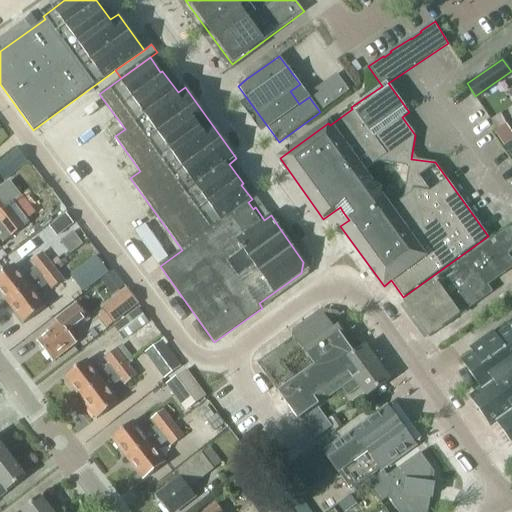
[(502,127),(495,132),(504,145),(511,140),(502,127)]
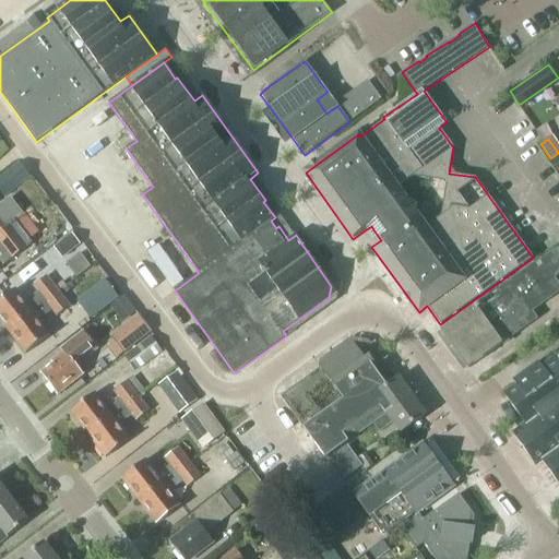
[(0,177),(0,188),(6,195),(7,195),(8,194),(31,177),(19,163),(0,177)]
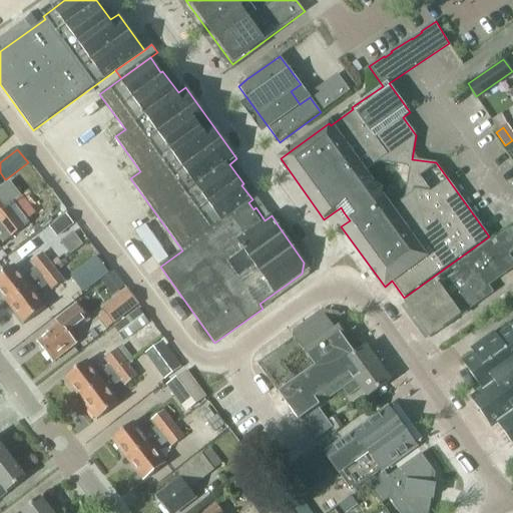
[(7,178),(6,179),(5,179),(0,183),(0,211),(7,206),(5,203),(18,193),(7,178)]
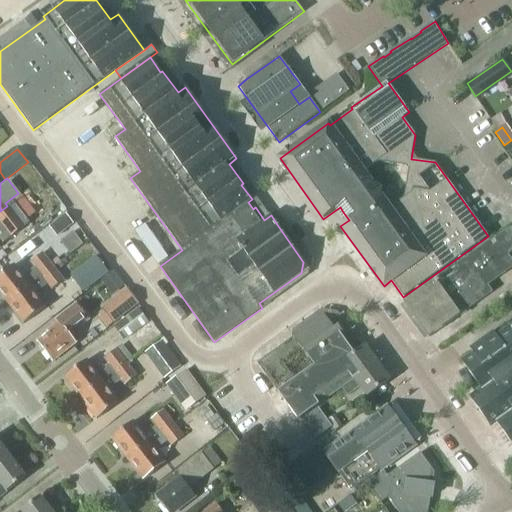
[(6,228),(17,220),(7,206),(0,211),(0,245),(12,236),(6,228)]
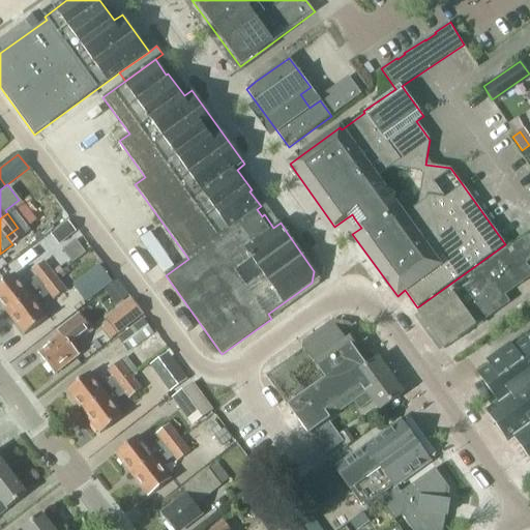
[(67,222),(51,234),(59,244),(76,232),(67,222)]
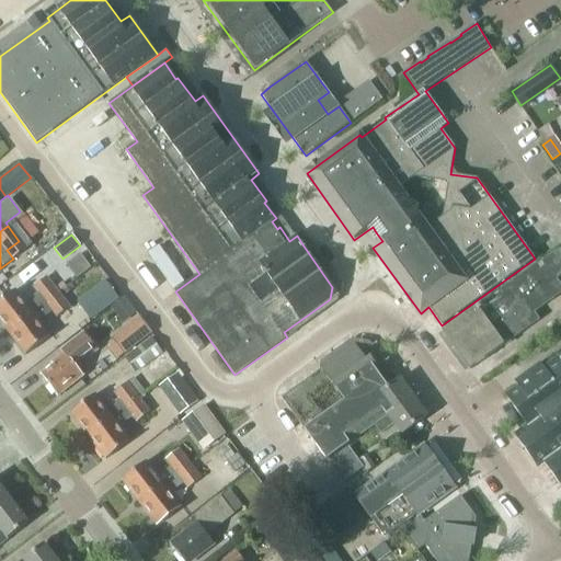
[(470,370),(540,320),(535,312),(560,293),(560,284),(557,278),(560,275),(560,247),(544,261),(542,260),(442,331),(470,370)]
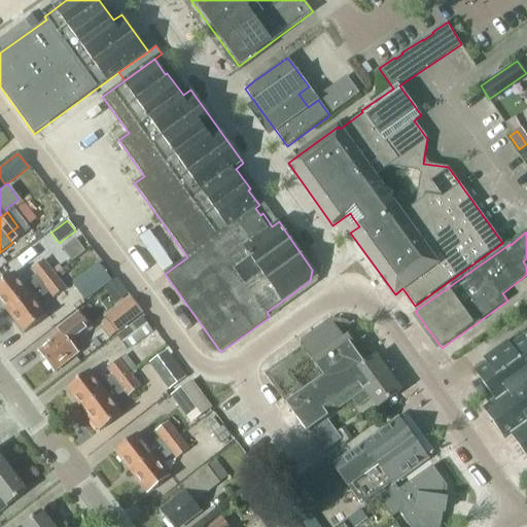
[(75,258),(88,249),(78,237),(66,245),(75,258)]
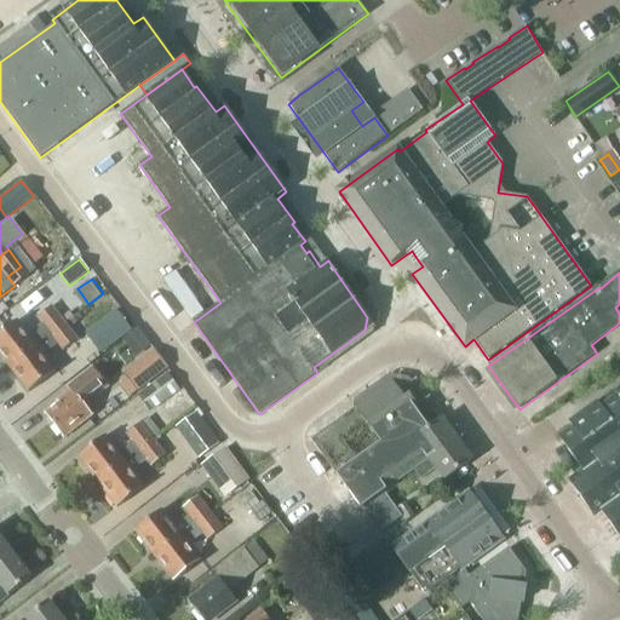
[(32,311),(50,297),(41,286),(23,300),(32,311)]
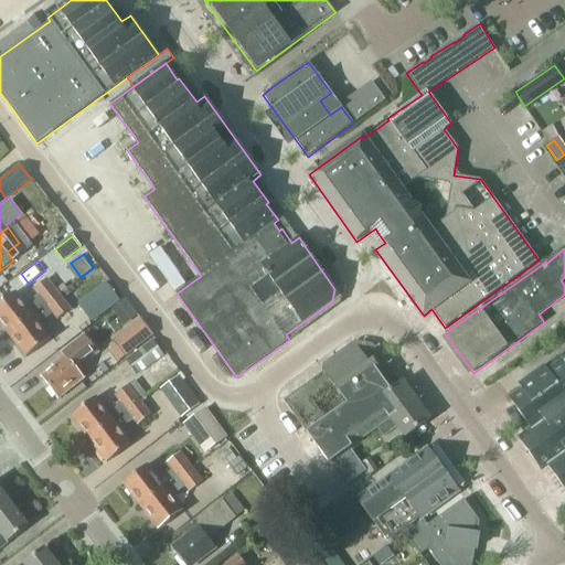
[(0,304),(0,322),(9,334),(60,295),(48,280),(35,290),(39,295),(25,306),(16,292),(0,304)]
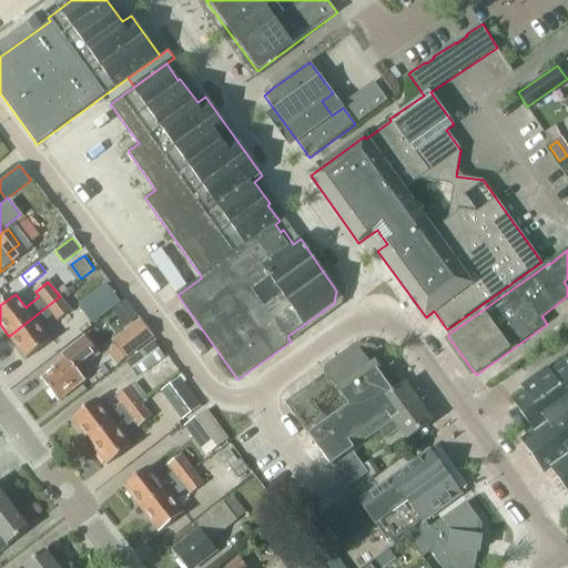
[(92,324),(120,302),(105,284),(79,306),(92,324)]
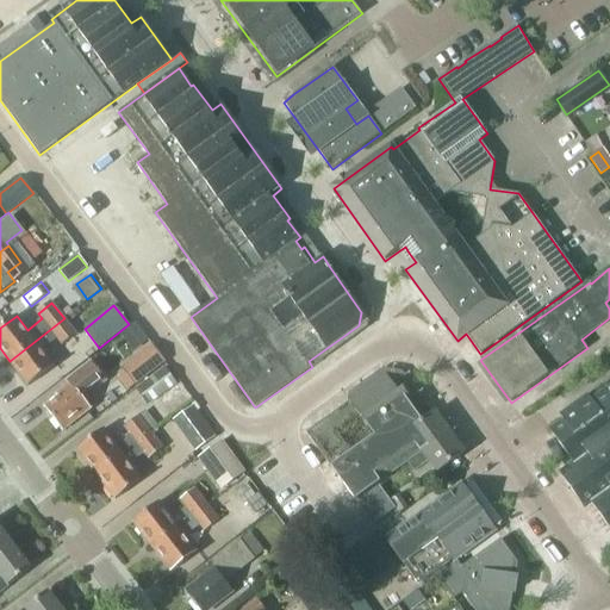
[(76,334),(64,318),(10,361),(29,386),(55,366),(42,349),(56,338),(62,346),(76,334)]
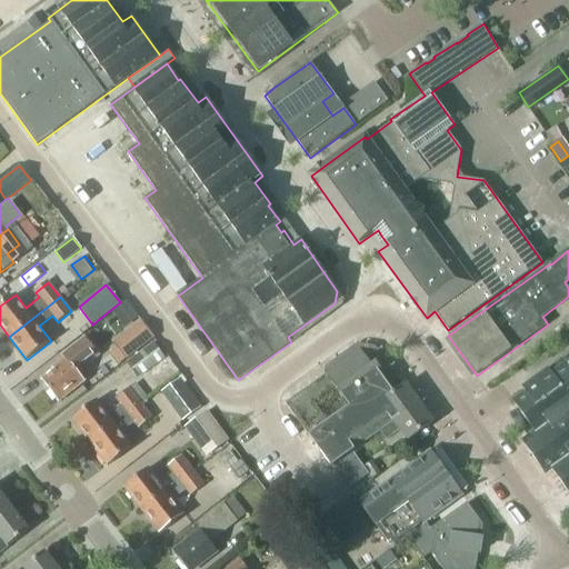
[(141,322),(113,343),(116,345),(118,348),(126,359),(127,359),(153,339),(141,322)]
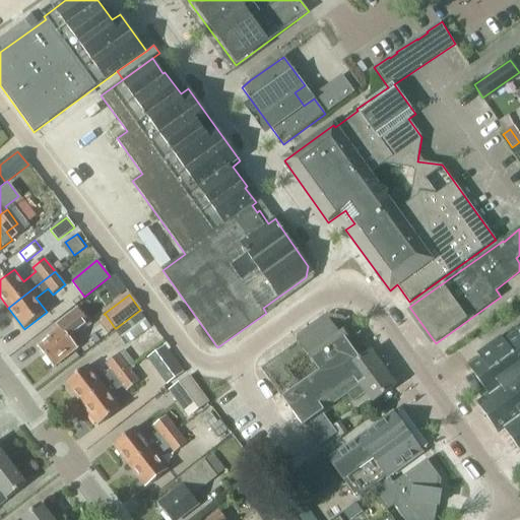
[(77,348),(71,340),(90,325),(78,309),(58,324),(60,328),(48,336),(50,338),(39,347),(54,367),(77,348)]
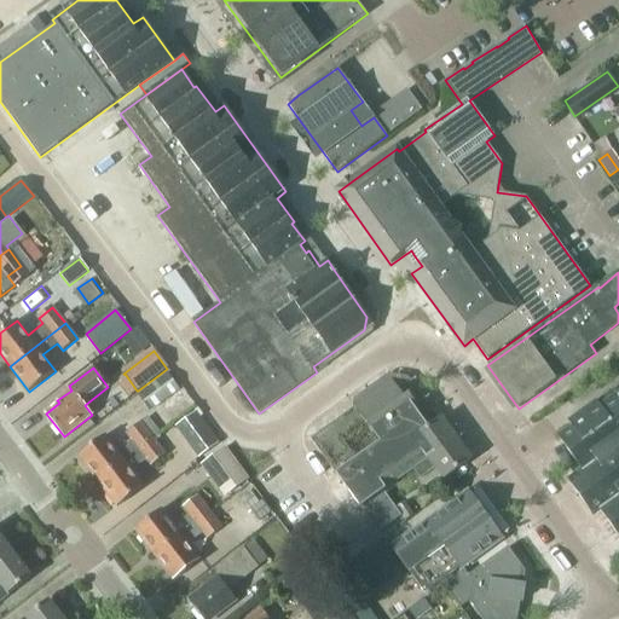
[(151,411),(180,391),(167,374),(139,394),(151,411)]
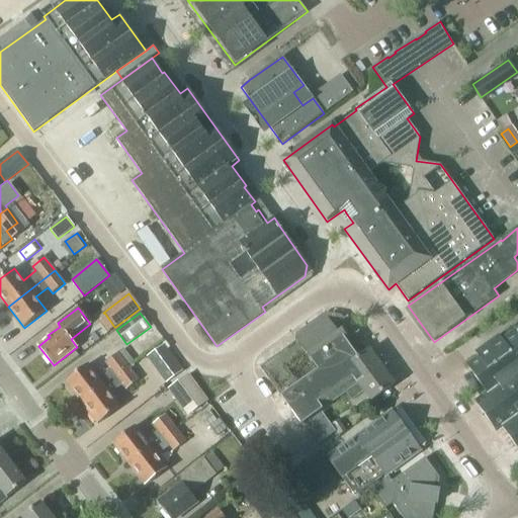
[(339,333),(328,319),(260,367),(272,384),(275,390),(280,396),(301,425),(347,393),(382,367),(369,350),(361,356),(343,330),(339,333)]
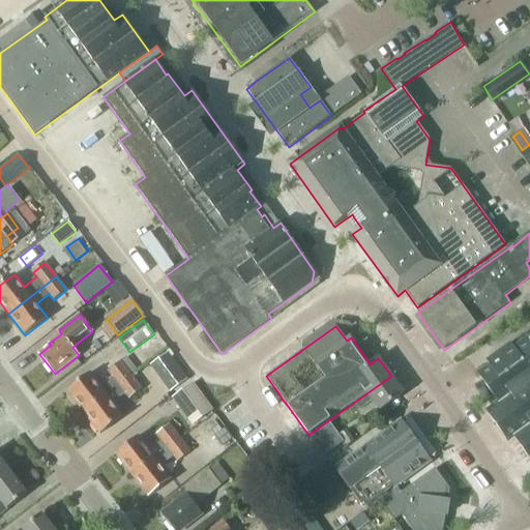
[(529,337),(513,349),(510,345),(489,360),(492,365),(479,374),(500,403),(488,411),(508,440),(514,436),(529,457),(529,337)]
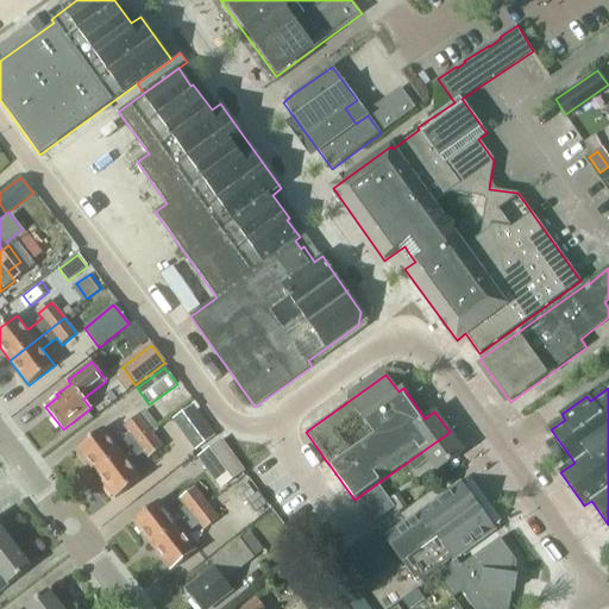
[(173,420),(195,450),(214,434),(193,406),(173,420)]
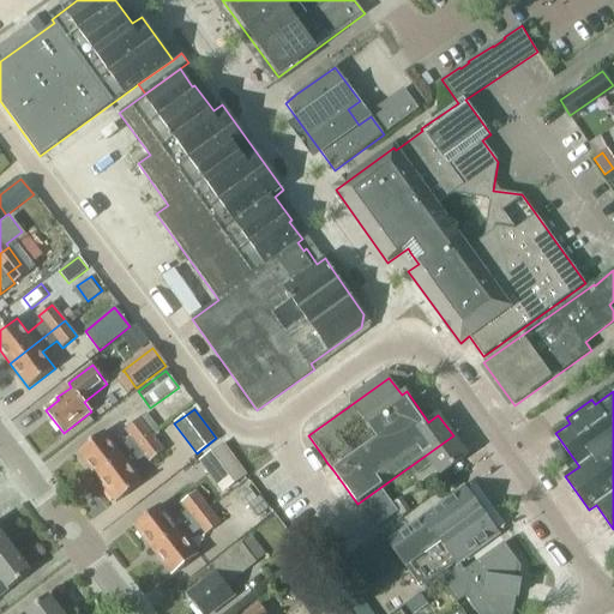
[(78,452),(97,477),(152,435),(140,419),(126,431),(132,438),(118,449),(104,432),(78,452)]
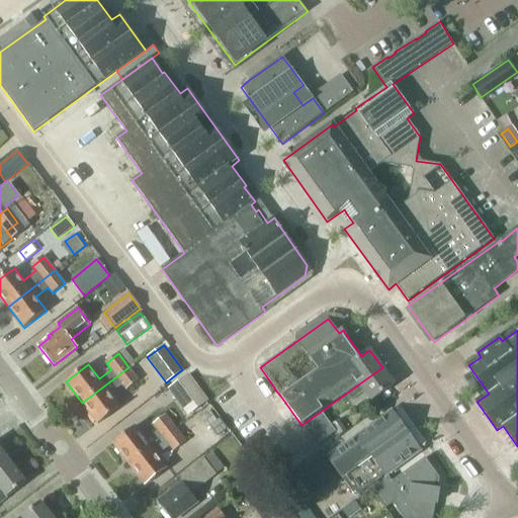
[(98,424),(120,407),(110,393),(122,383),(127,390),(139,380),(128,367),(82,403),(98,424)]
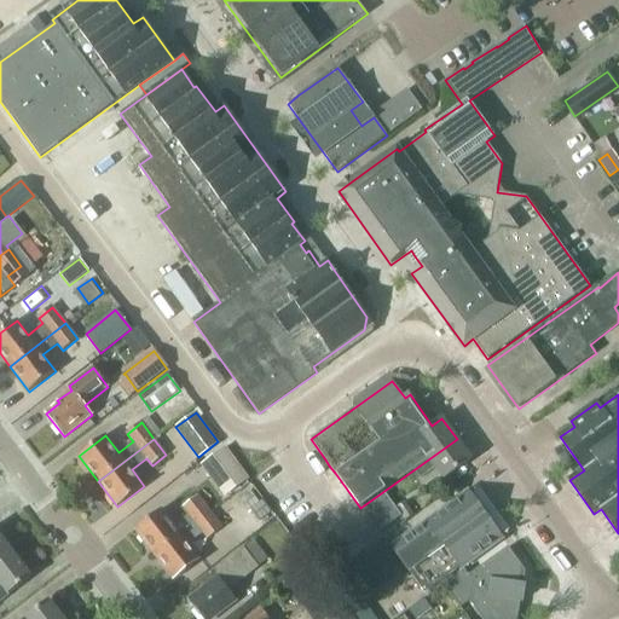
[(472,460),(457,439),(415,469),(421,479),(434,468),(444,480),(472,460)]
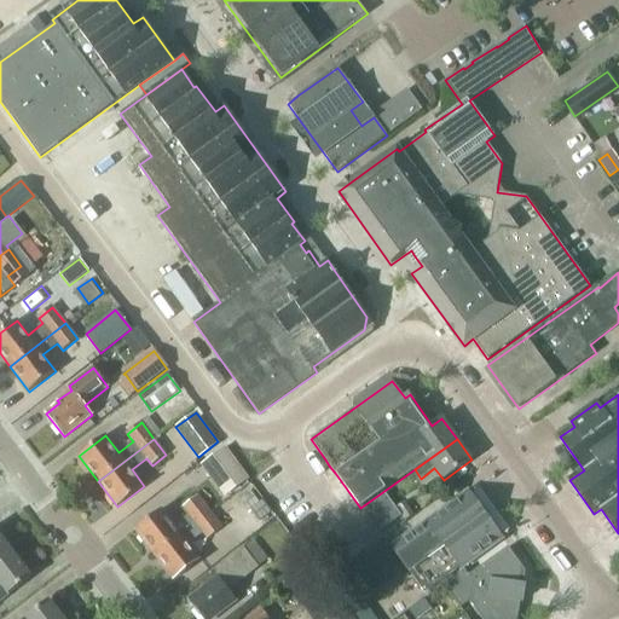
[(224,496),(249,478),(225,446),(201,464),(224,496)]
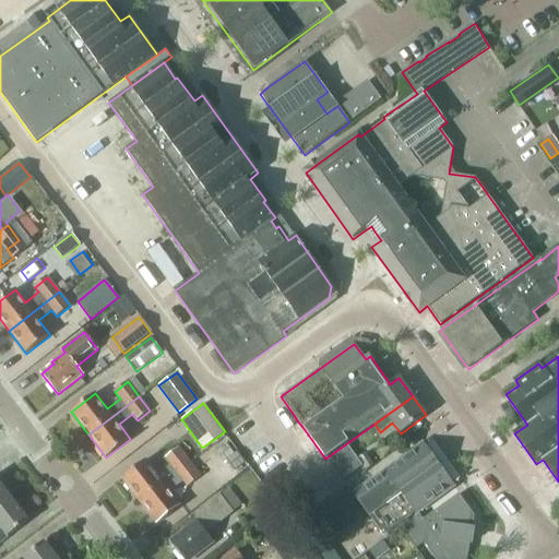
[(347,445),(326,461),(342,482),(363,466),(347,445)]
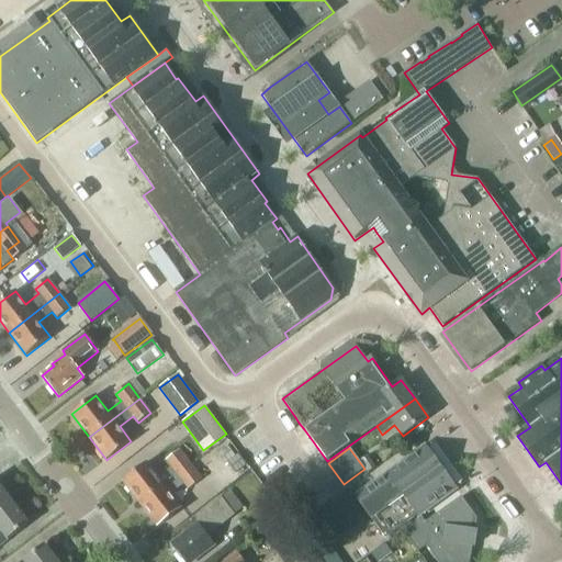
[(456,489),(426,448),(356,497),(369,516),(385,539),(401,528),(456,489)]
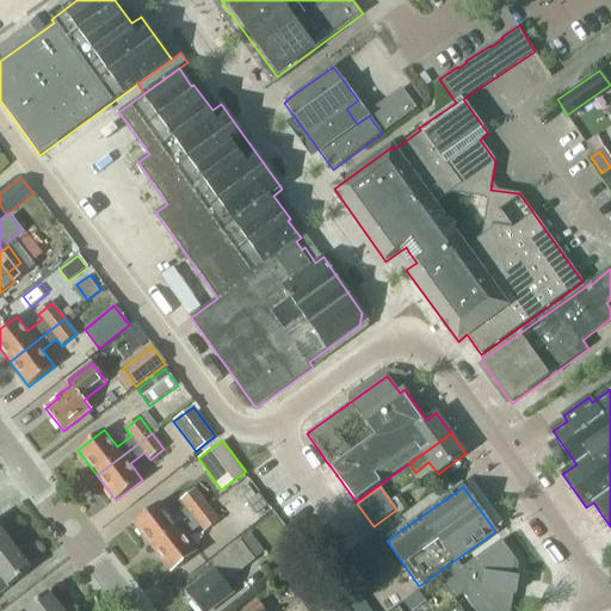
[(133,523),(152,548),(208,506),(195,489),(181,500),(186,507),(172,519),(160,503),(133,523)]
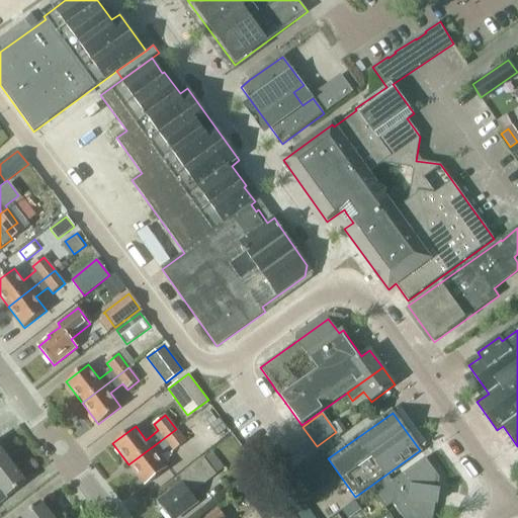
[(217,421),(209,426),(218,436),(227,429),(219,419),(217,421)]
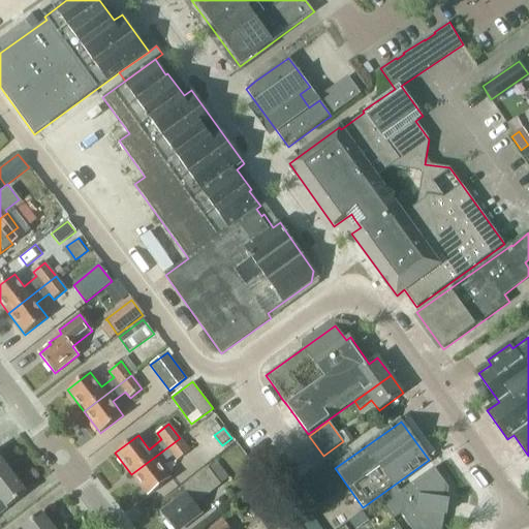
[(346,445),(354,439),(346,429),(338,434),(346,445)]
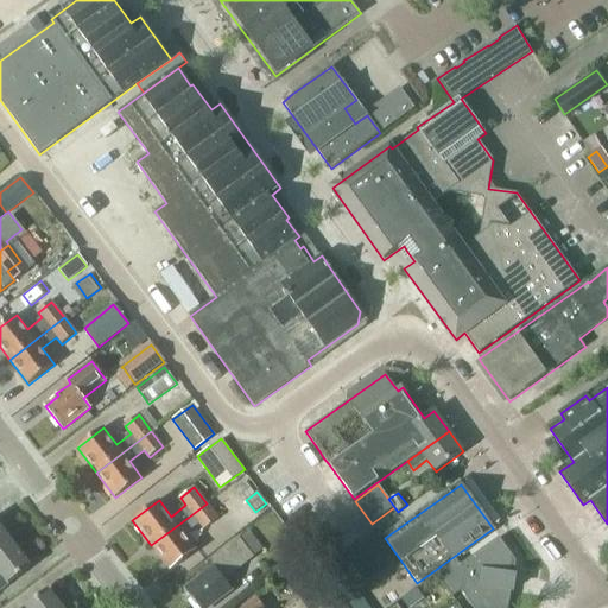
[(185,534),(200,523),(204,530),(219,519),(207,504),(151,545),(171,570),(197,550),(185,534)]
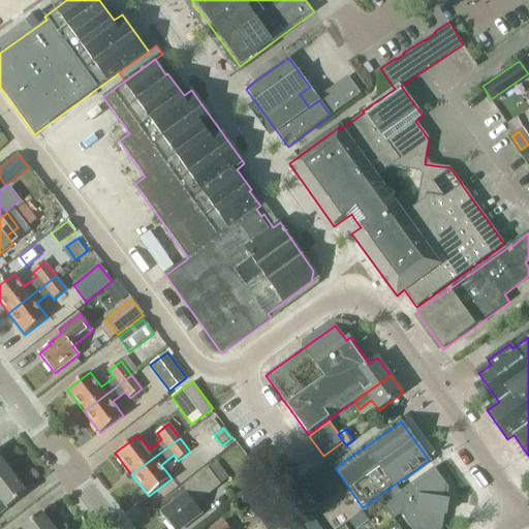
[(0,479),(10,472),(0,459),(0,479)]
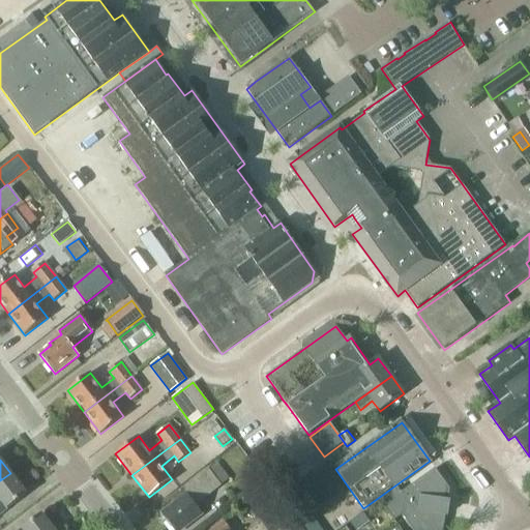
[(231,478),(218,463),(209,470),(221,484),(231,478)]
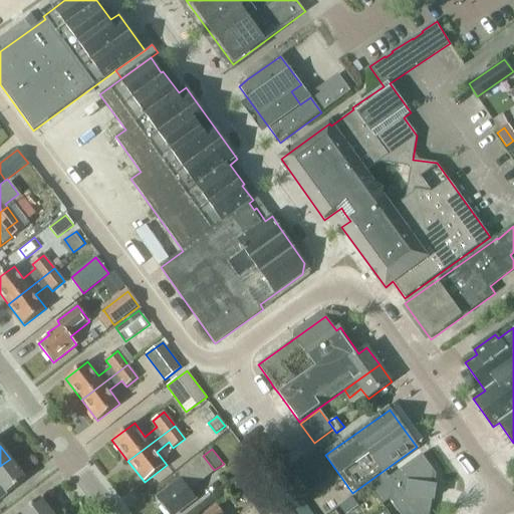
[(275,481),(292,504),(333,475),(317,452),(305,460),(294,467),(275,481)]
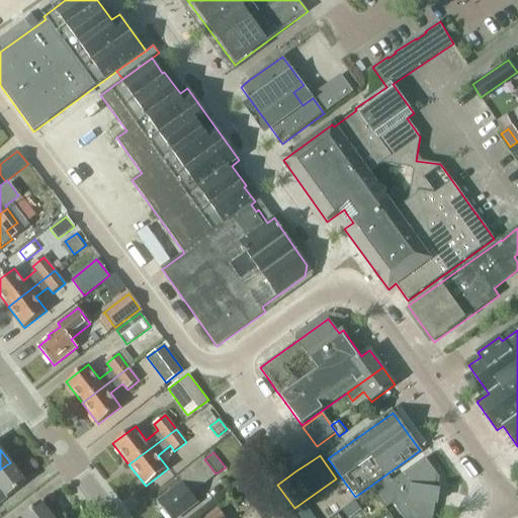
[(170,493),(158,503),(169,517),(177,517),(197,502),(191,494),(217,475),(216,473),(204,459),(203,457),(166,487),(170,493)]
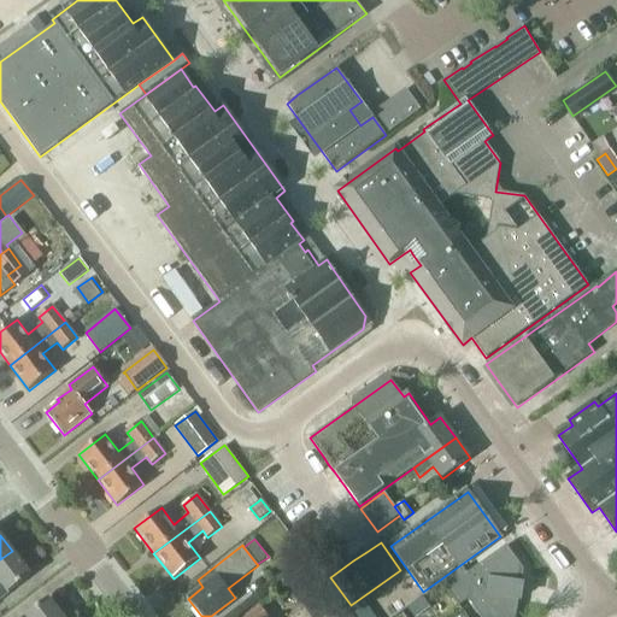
[(521,585),(524,570),(506,546),(466,574),(463,568),(442,583),(459,606),(468,600),(480,616),(516,616),(519,599),(521,600),(522,592),(523,586),(521,585)]
